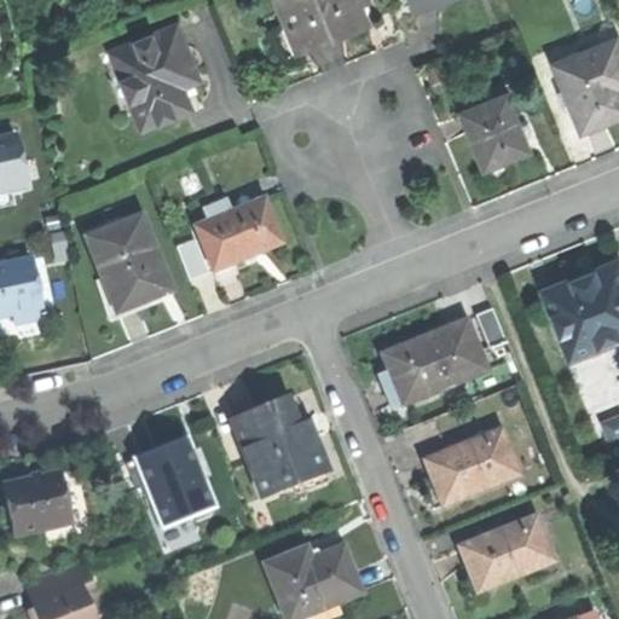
[(279,0),(300,48),(335,34),(363,22),(353,1),(356,0),(279,0)]
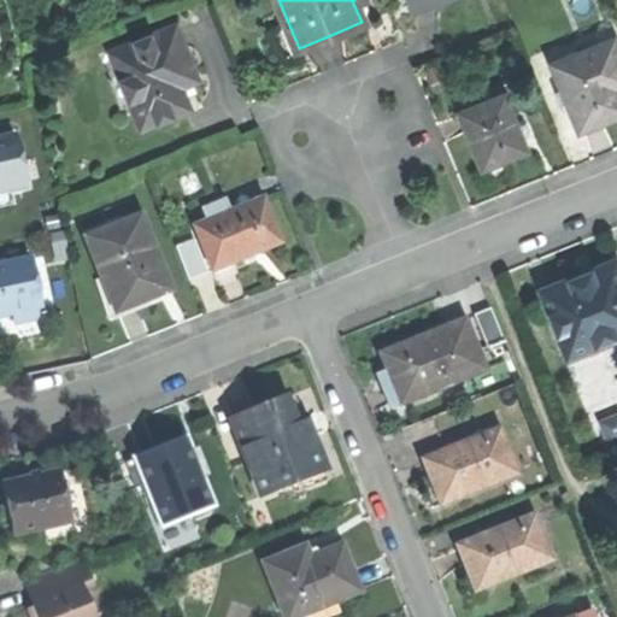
[(410,0),(416,12),(444,0),(410,0)]
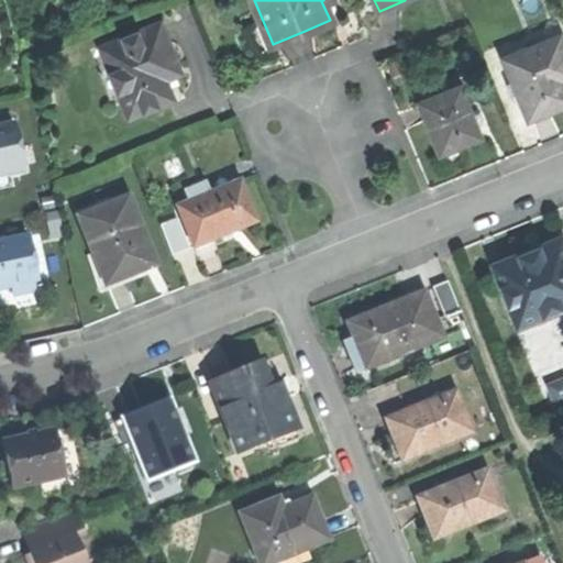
[(119,91),(129,118),(175,99),(170,89),(166,79),(183,73),(162,22),(101,46),(110,68),(100,73),(109,96),(119,91)]
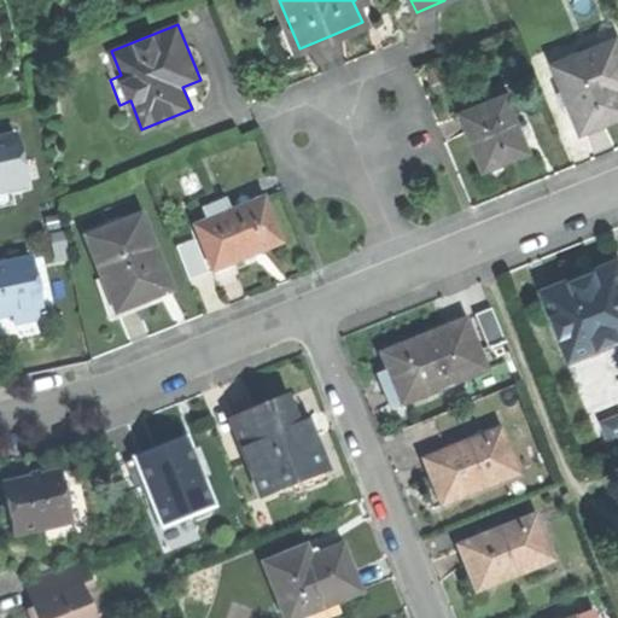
[(552,64),(579,129),(602,120),(617,112),(617,93),(616,88),(617,86),(617,47),(614,38),(552,64)]
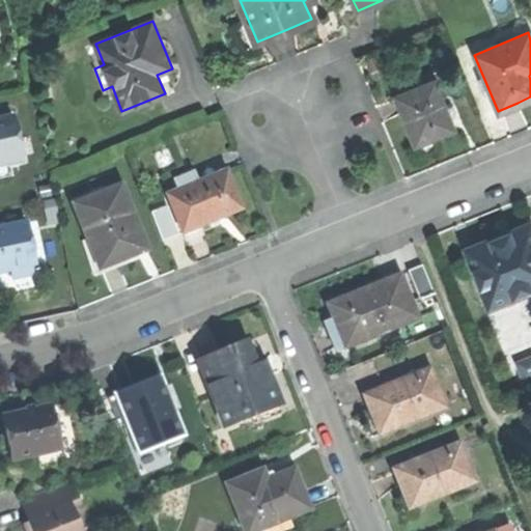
[(392,95),(413,145),(432,137),(453,129),(434,79),(392,95)]
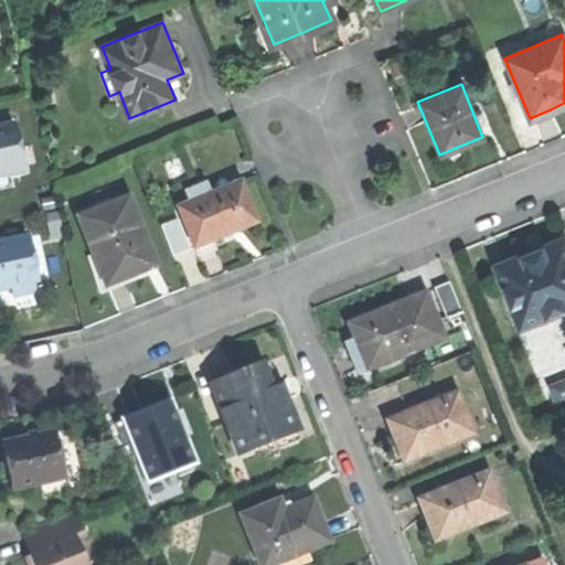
[(0,176),(23,171),(14,126),(0,129),(0,176)]
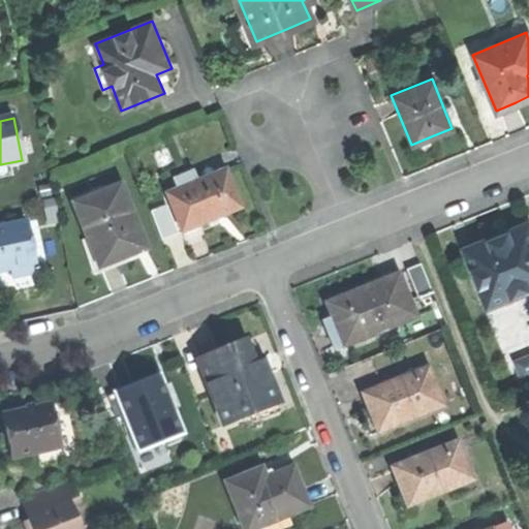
[(166,192),(181,230),(210,219),(240,208),(225,169),(196,181),(177,188),(166,192)]
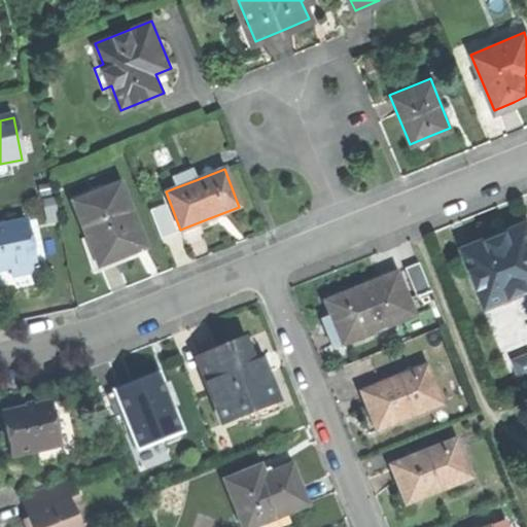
[(172,177),(176,187),(196,180),(191,170),(172,177)]
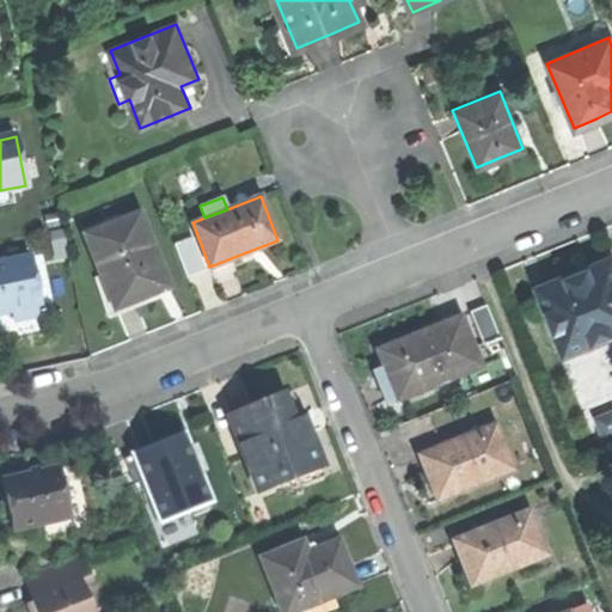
[(86,237),(115,307),(140,298),(166,287),(139,215),(86,237)]
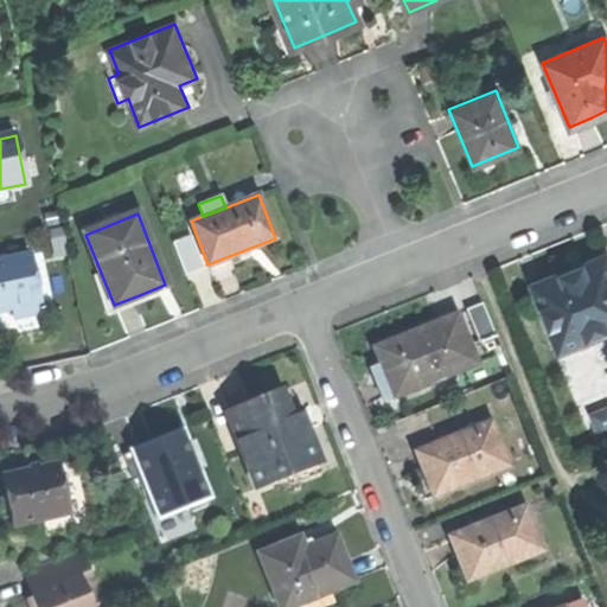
[(183,274),(202,268),(190,234),(170,241),(183,274)]
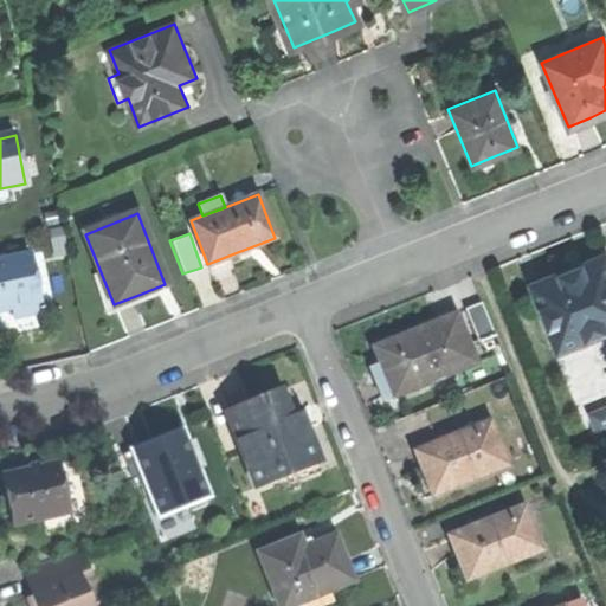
[(528,283),(556,350),(605,330),(605,263),(603,253),(562,269),(528,283)]
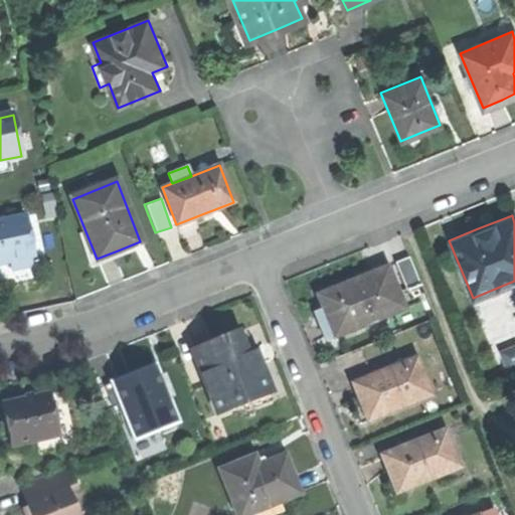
[(0,265),(35,258),(27,217),(0,222),(0,265)]
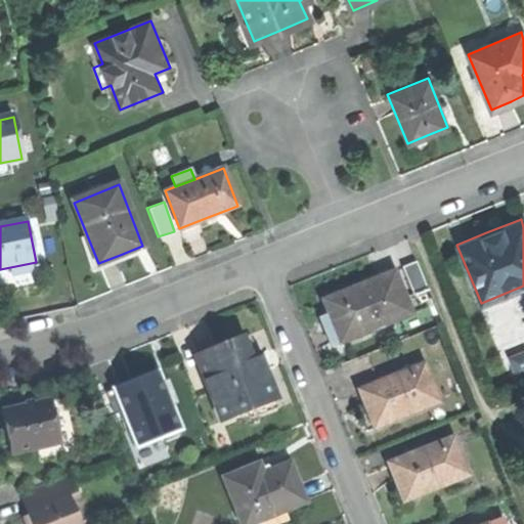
[(321,300),(339,343),(410,313),(393,270),(354,287),(321,300)]
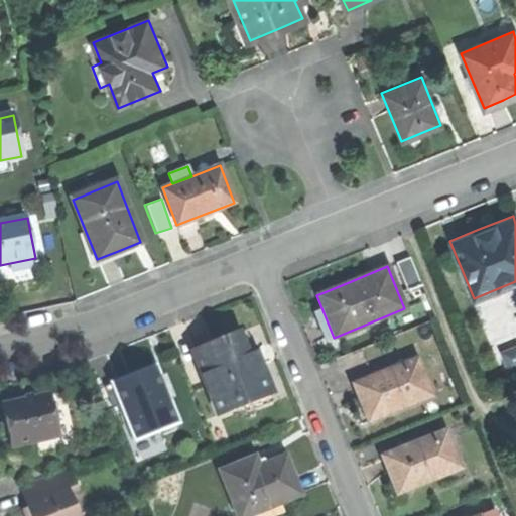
[(190,353),(216,415),(240,405),(244,413),(273,402),(256,363),(243,331),(190,353)]
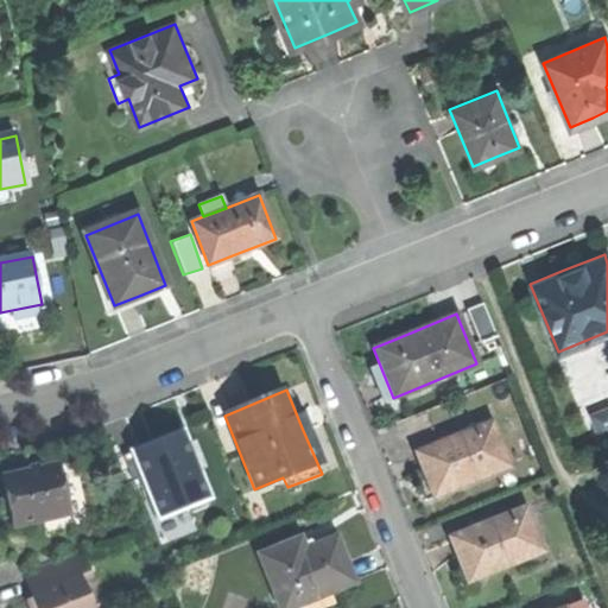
[(607,406),(594,412),(602,434),(607,431),(607,406)]
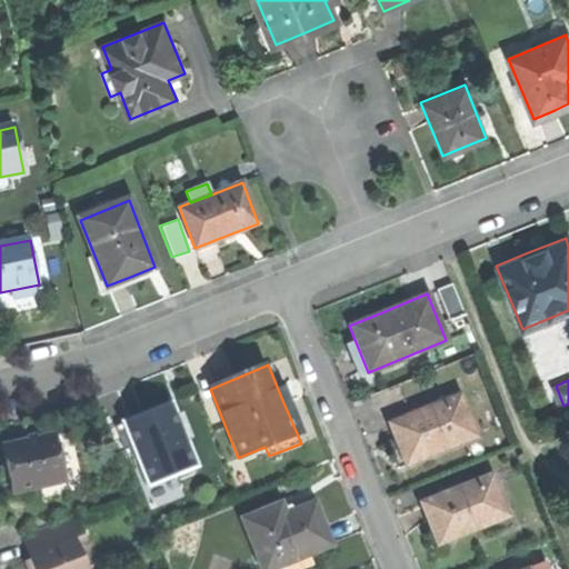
[(397,445),(405,463),(475,436),(458,396),(389,423),(397,445)]
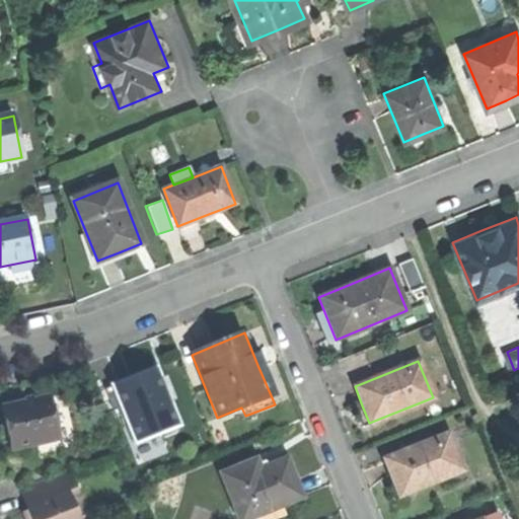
[(136,442),(177,425),(154,368),(132,377),(113,385),(124,413),(136,442)]
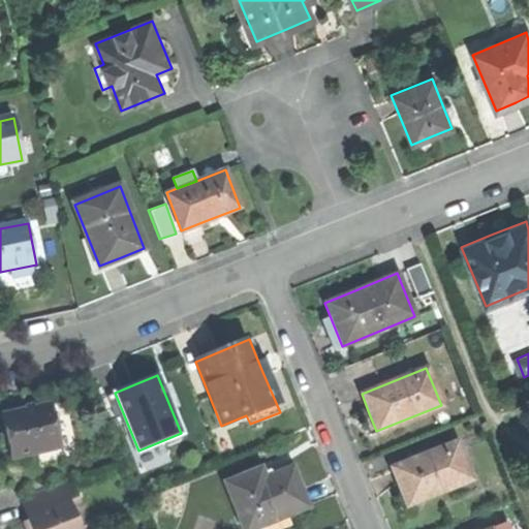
[(118,425),(126,421),(115,393),(106,396),(118,425)]
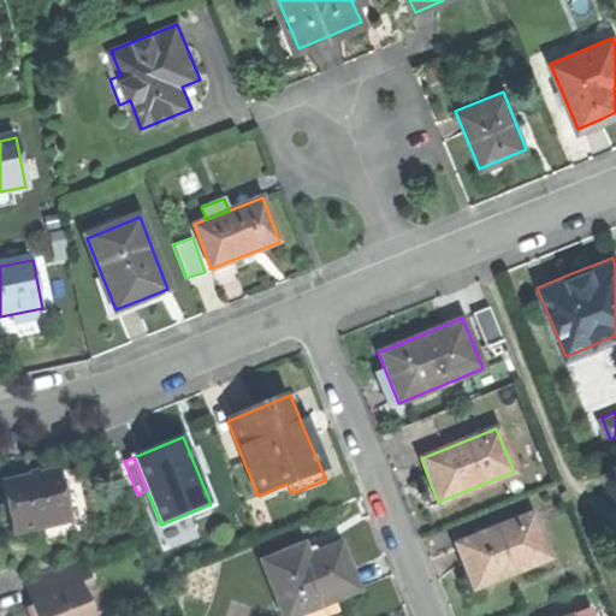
[(9,510),(15,534),(72,522),(61,473),(4,486),(9,510)]
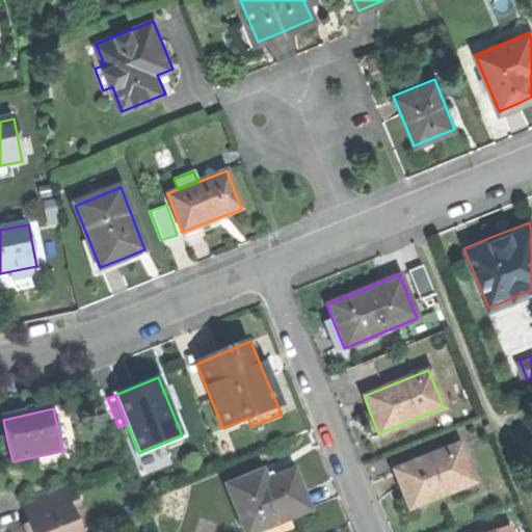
[(402,489),(409,506),(473,480),(458,444),(394,470),(402,489)]
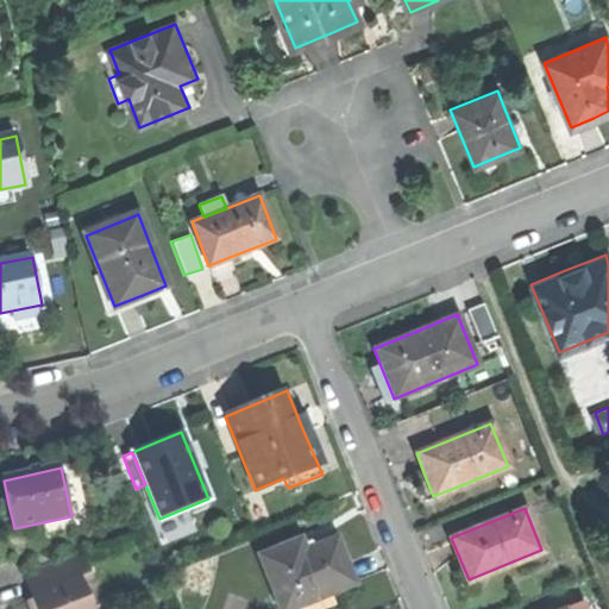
[(259,556),(281,608),(294,608),(356,583),(345,557),(338,539),(305,552),(300,539),(259,556)]
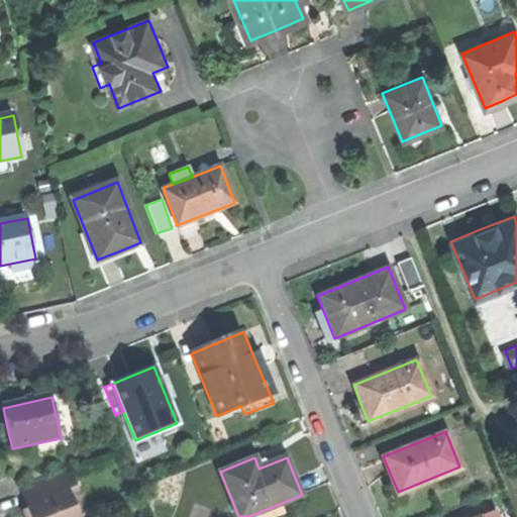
[(78,516),(75,508),(85,504),(70,468),(20,488),(30,513),(31,516),(78,516)]
